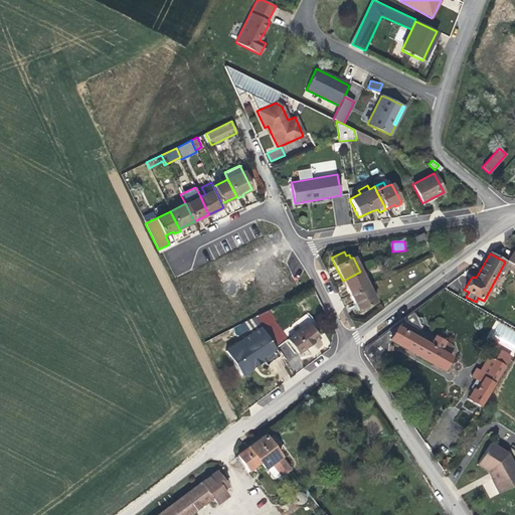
[(256,281),(246,265),(225,278),(239,301),(261,288),(256,281)]
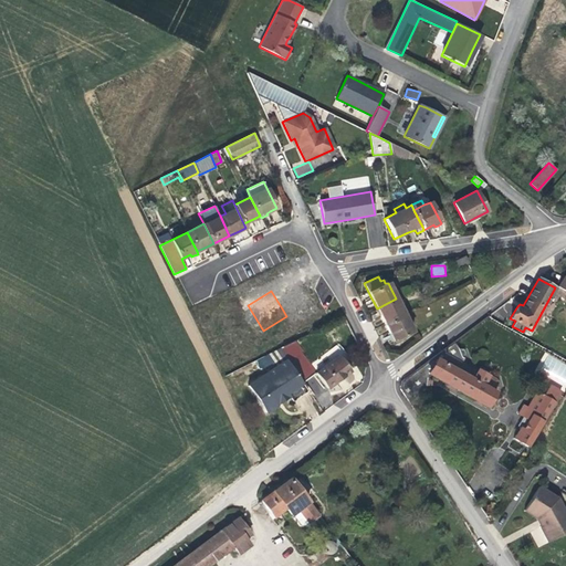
[(385,325),(404,315),(396,299),(377,308),(380,316),(385,325)]
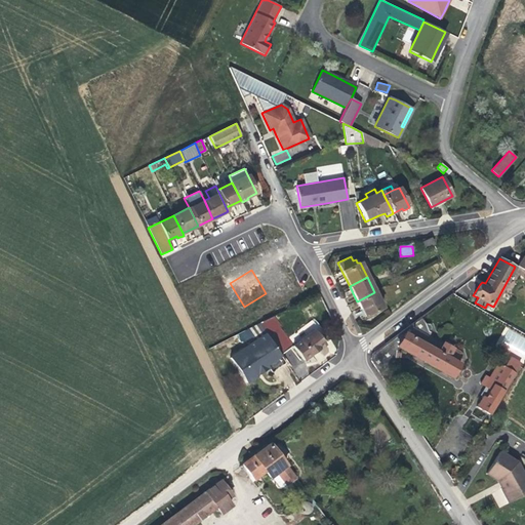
[(524,283),(518,280),(512,291),(524,298),(524,283)]
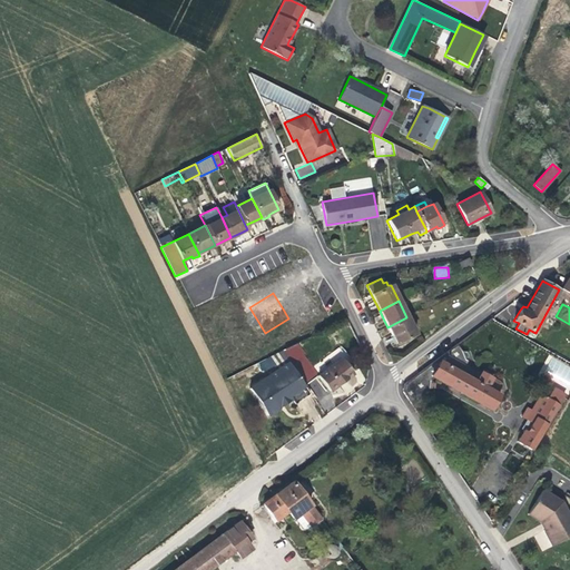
[(395,344),(415,334),(406,317),(387,327),(391,334),(395,344)]
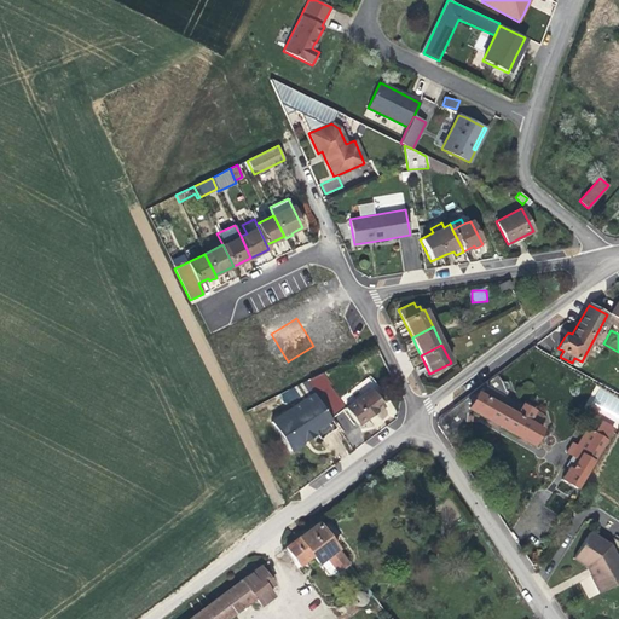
[(312,393),(331,383),(325,371),(306,381),(312,393)]
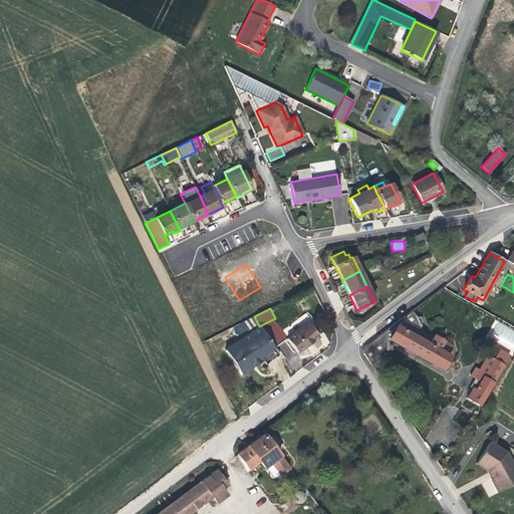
[(449,345),(442,340),(444,338),(436,333),(434,336),(434,335),(433,336),(420,329),(422,325),(419,323),(422,321),(421,317),(417,317),(412,310),(399,320),(364,346),(363,353),(370,364),(387,352),(387,351),(391,349),(392,345),(389,343),(391,340),(441,368),(451,351),(449,345)]
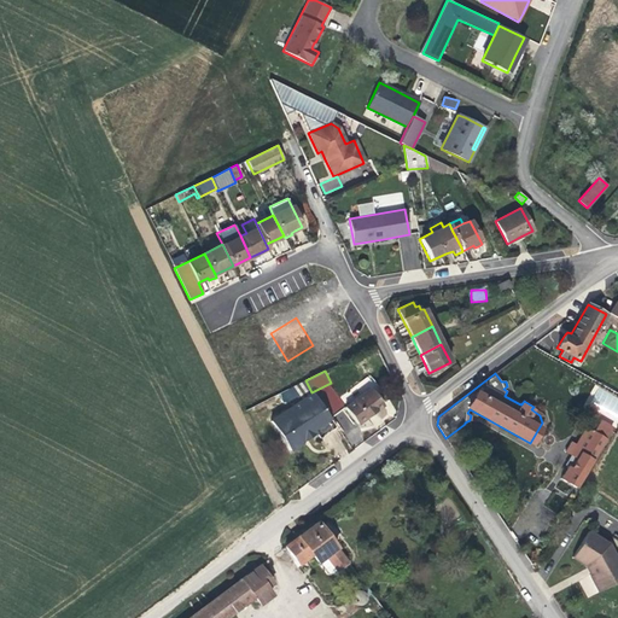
[(336,427),(313,394),(312,392),(305,380),(292,386),(295,392),(296,395),(297,396),(299,401),(270,421),(290,450),(309,437),(315,433),(319,438),(336,427)]
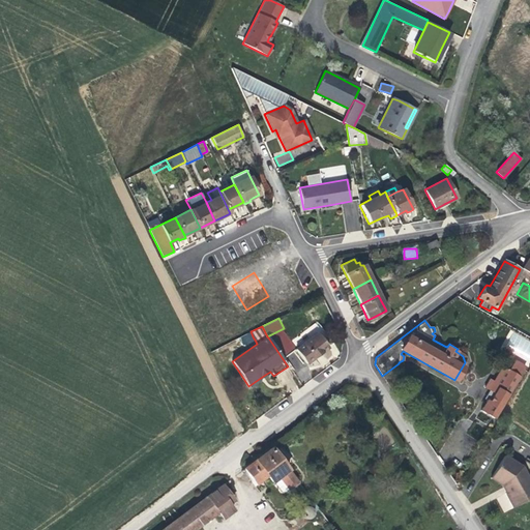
[(211,349),(228,342),(223,331),(207,340),(211,349)]
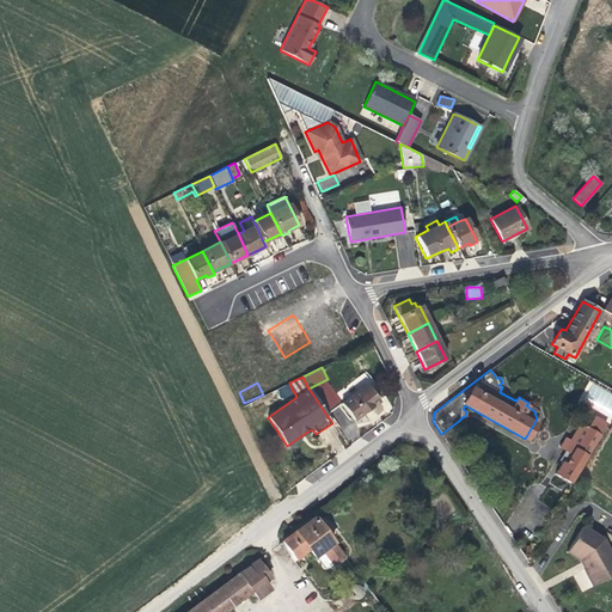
[(366,411),(379,402),(366,384),(341,403),(354,421),(366,411)]
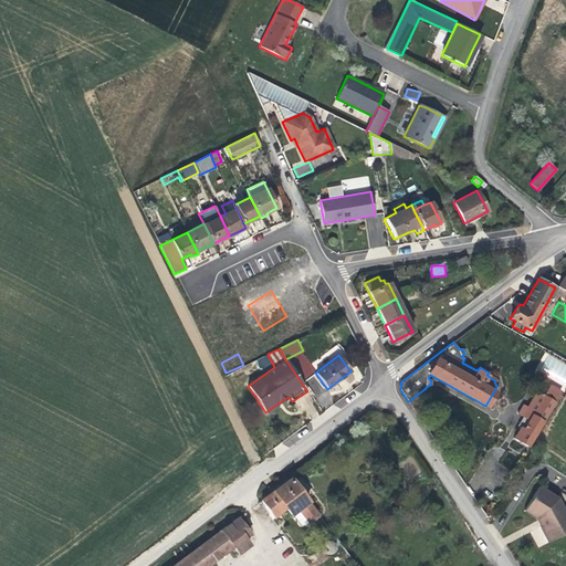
[(259,369),(272,363),(271,362),(270,359),(258,366),(259,369)]
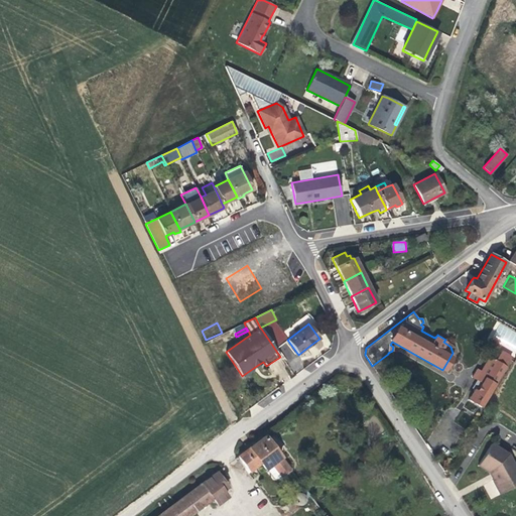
[(477,412),(511,357),(501,352),(495,361),(489,357),(480,372),(477,369),(472,377),(481,383),(476,391),(474,390),(471,395),(465,405),(477,412)]
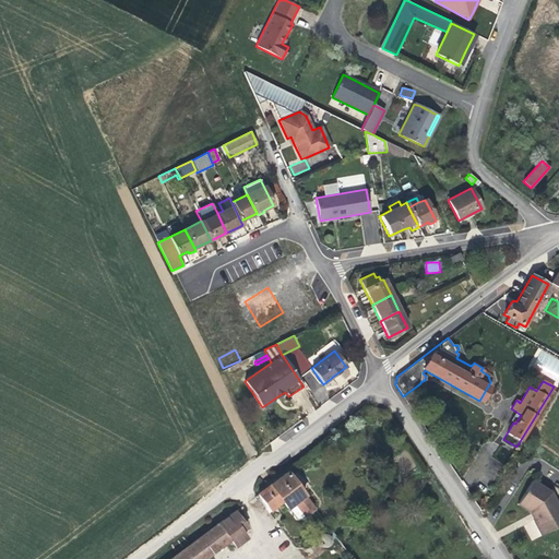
[(298,488),(286,473),(258,495),(268,508),(274,502),(276,504),(281,501),(286,508),(287,508),(290,511),(296,519),(300,520),(314,509),(306,498),(298,488)]
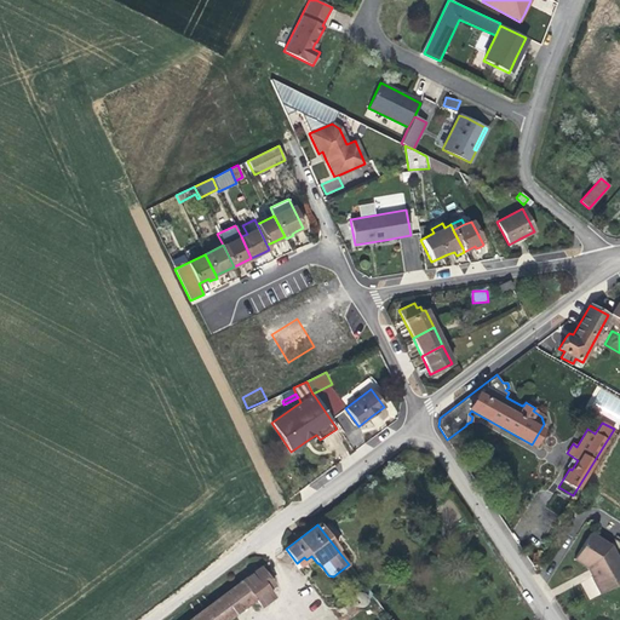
[(600,593),(619,583),(619,562),(612,546),(590,533),(574,560),(587,568),(589,570),(593,568),(596,574),(591,578),(600,593)]
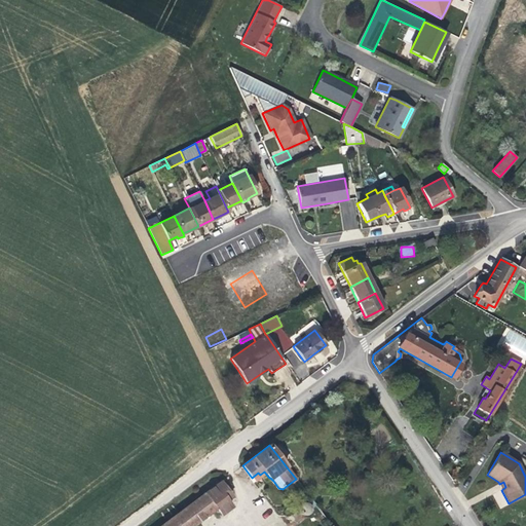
[(191,525),(214,510),(215,512),(218,510),(221,515),(231,506),(227,499),(231,496),(224,486),(225,485),(222,480),(161,525),(191,525)]
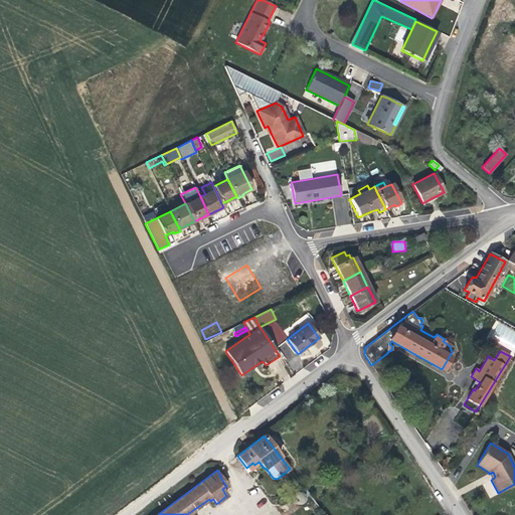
[(294,501),(296,503),(298,504),(301,504),(304,504),(306,502),(308,500),(309,497),(309,494),(308,492),(306,490),(304,488),(301,488),(299,488),(296,489),(294,491),(293,493),(292,495),(293,498),(294,501)]
